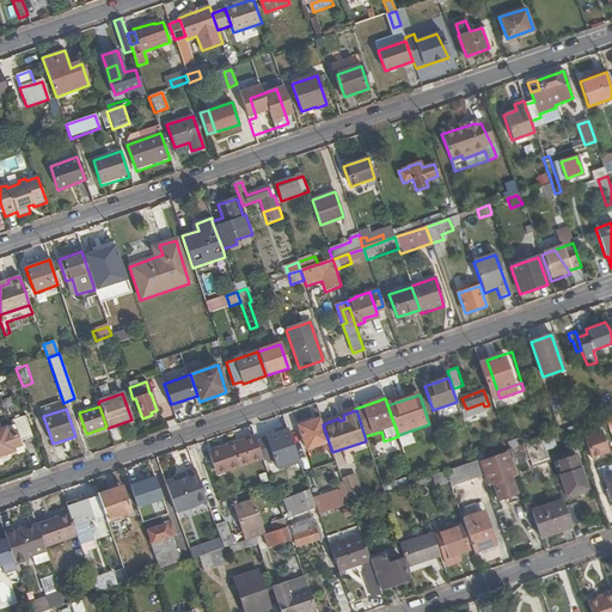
[(12,426),(0,429),(0,460),(8,458),(10,453),(14,451),(13,450),(23,446),(22,441),(32,436),(25,416),(11,422),(12,426)]
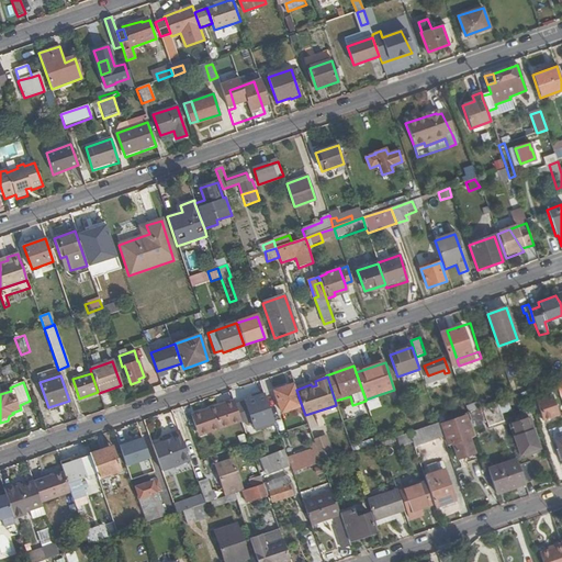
[(279,414),(302,406),(296,390),(294,384),(271,392),(279,414)]
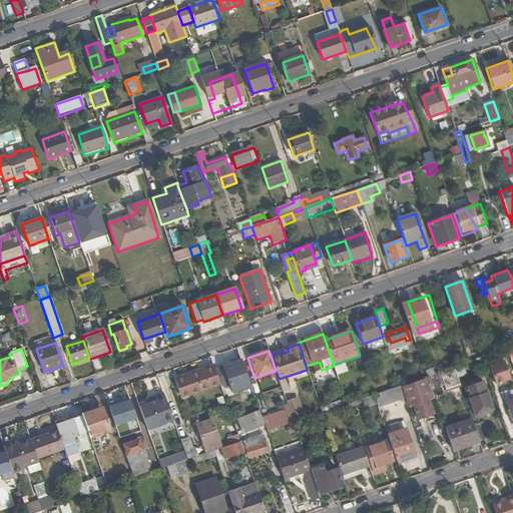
[(219,382),(220,386),(223,385),(224,388),(229,386),(231,390),(249,384),(241,360),(214,369),(219,382)]
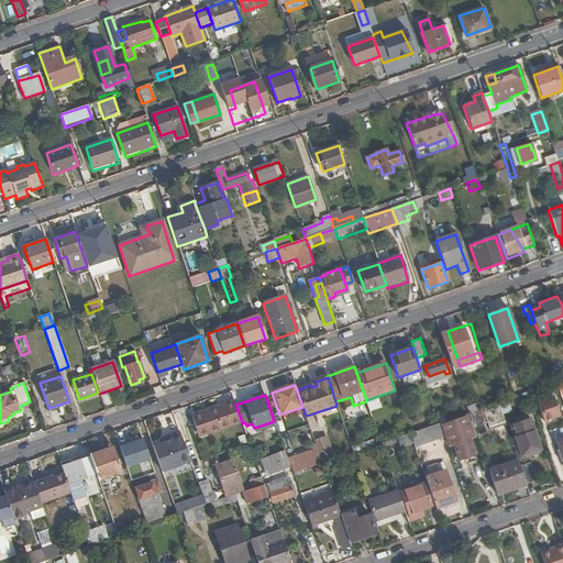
[(553,395),(539,399),(545,419),(560,415),(553,395)]
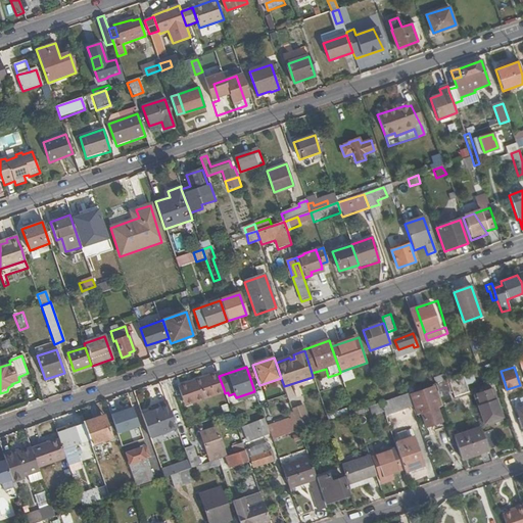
[(191,400),(224,389),(219,376),(218,371),(177,385),(181,397),(189,395),(191,400)]
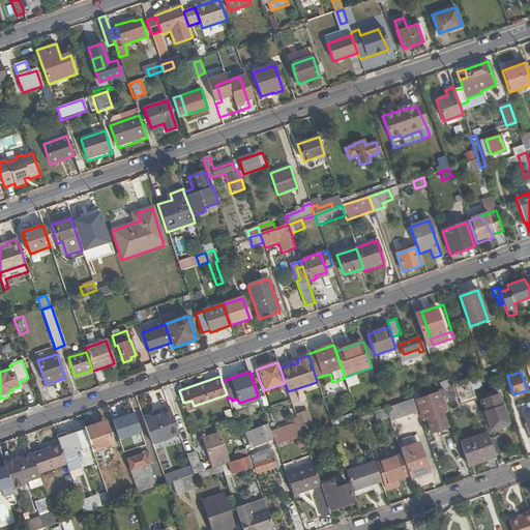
[(478,377),(469,381),(472,390),(482,387),(478,377)]
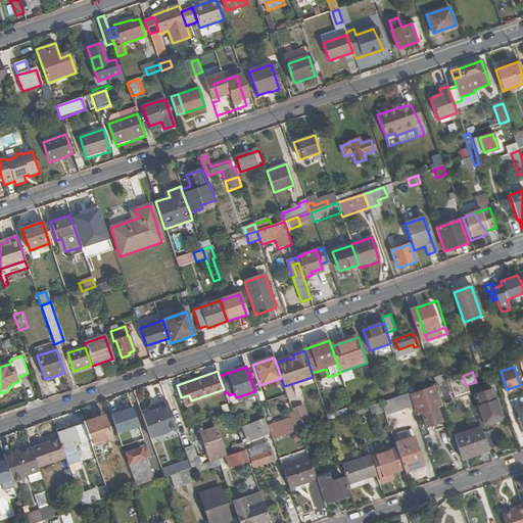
[(466,385),(463,376),(446,381),(435,385),(439,397),(452,393),(454,398),(469,393),(466,385)]
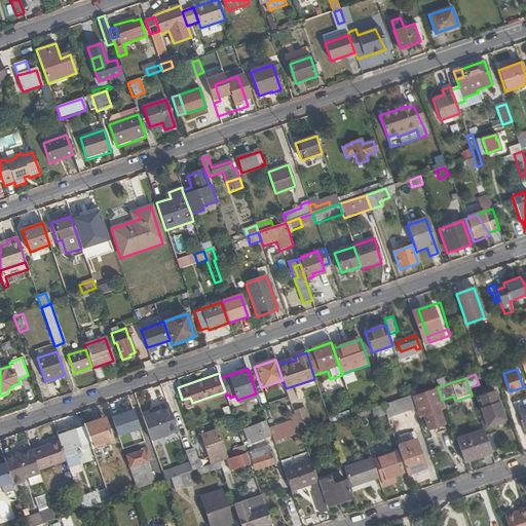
[(438,387),(437,382),(409,391),(411,397),(413,396),(436,388),(438,387)]
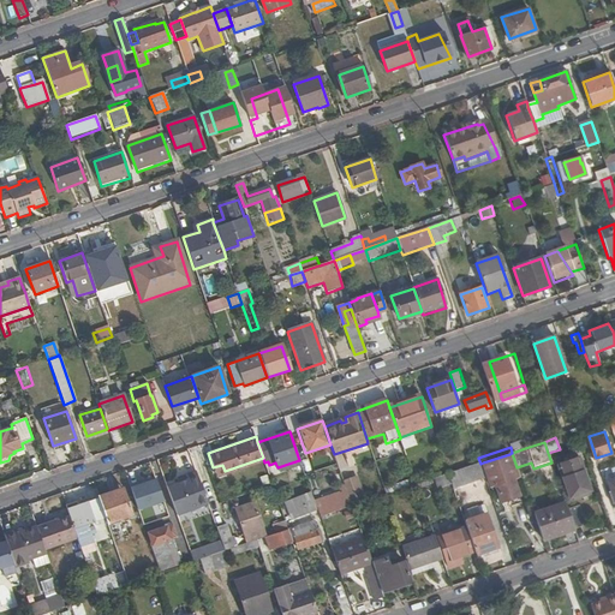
[(509,454),(483,463),(490,485),(495,484),(501,502),(520,496),(514,478),(518,477),(509,454)]
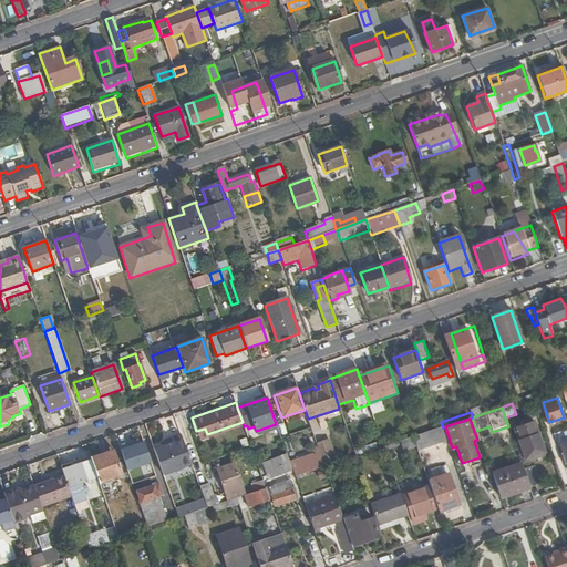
[(513,429),(524,461),(544,453),(533,422),(513,429)]
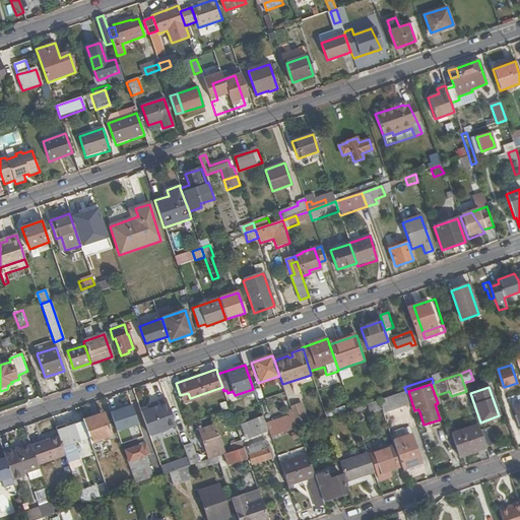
[(236,398),(254,392),(253,389),(235,395),(236,398)]
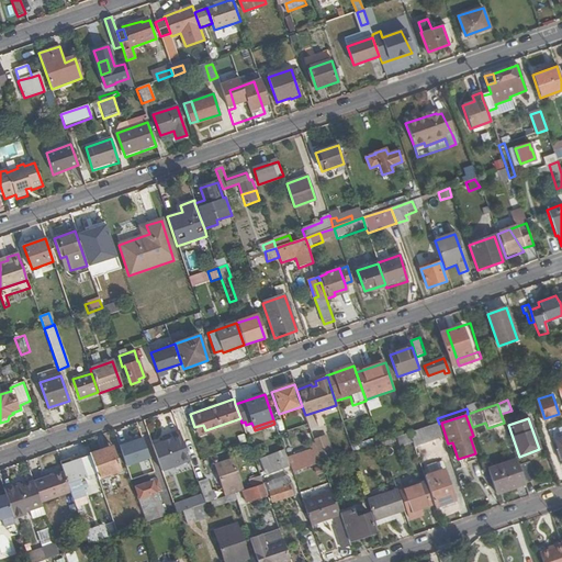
[(409,434),(413,442),(414,447),(444,437),(439,424),(409,434)]
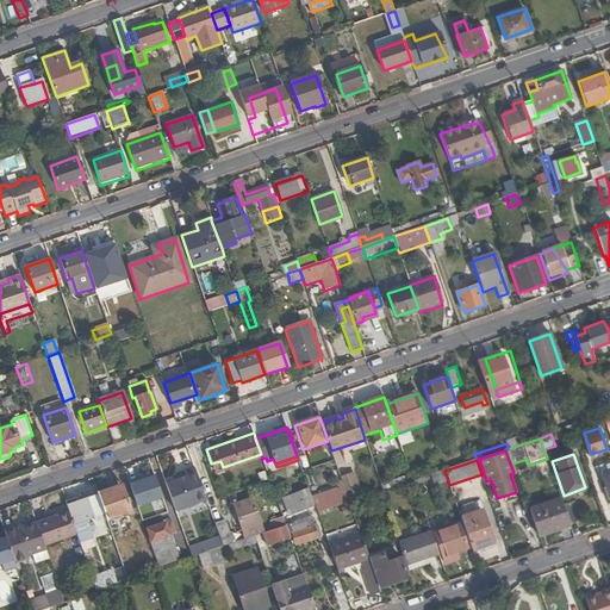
[(213,471),(223,467),(221,461),(211,464),(213,471)]
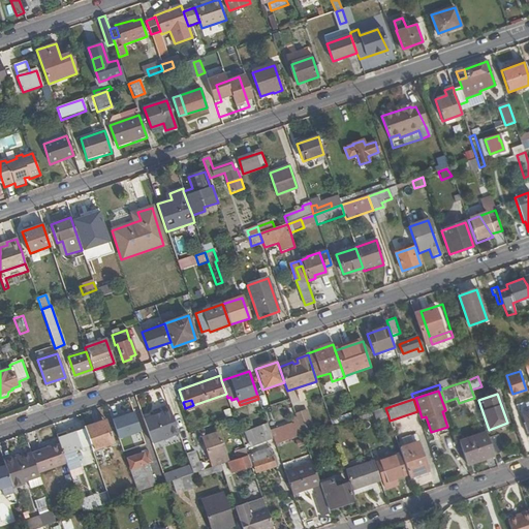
[(170,408),(144,417),(153,442),(180,433),(170,408)]
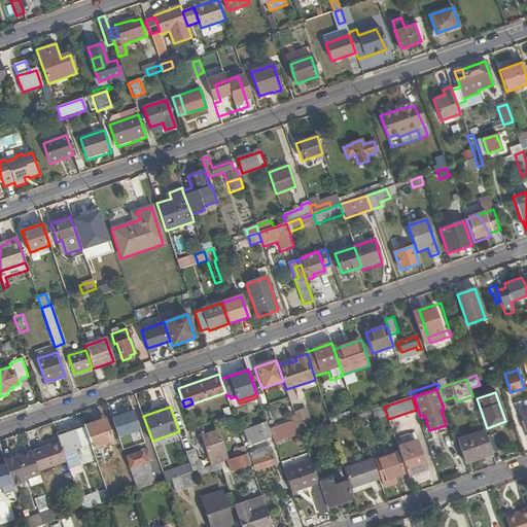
[(384,407),(370,412),(373,420),(387,415),(384,407)]
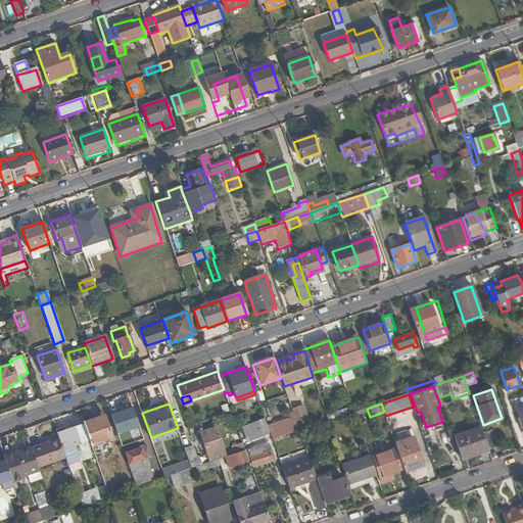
[(133,407),(111,414),(119,434),(140,427),(133,407)]
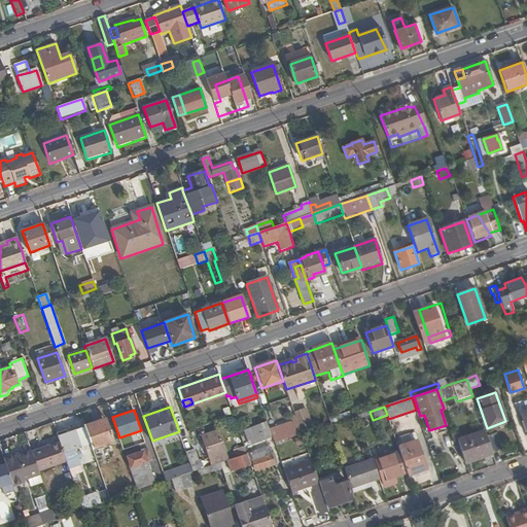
[(294,413),(302,434),(308,432),(301,411),(294,413)]
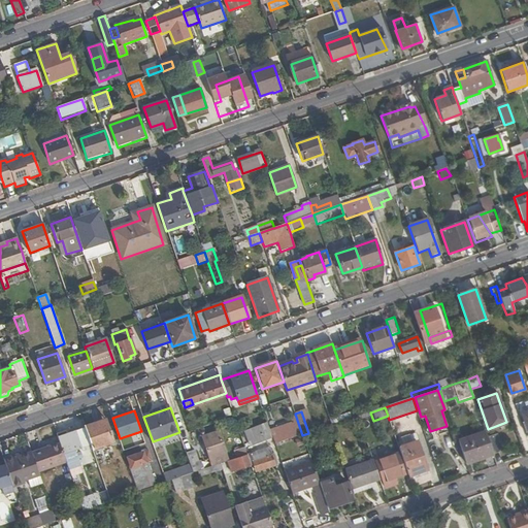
[(330,422),(331,426),(358,417),(356,413),(330,422)]
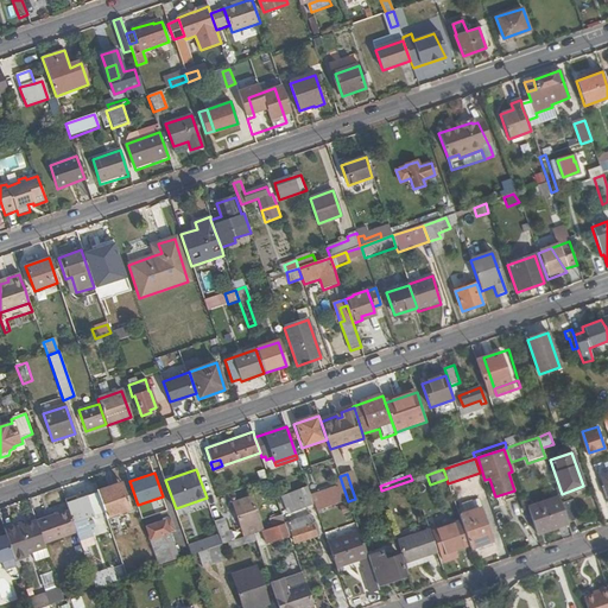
[(103,512),(106,518),(130,510),(121,483),(96,492),(97,494),(103,512)]
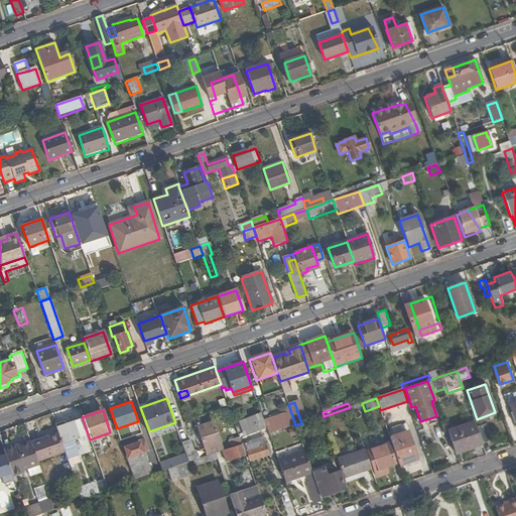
[(265,427),(260,412),(238,421),(243,435),(265,427)]
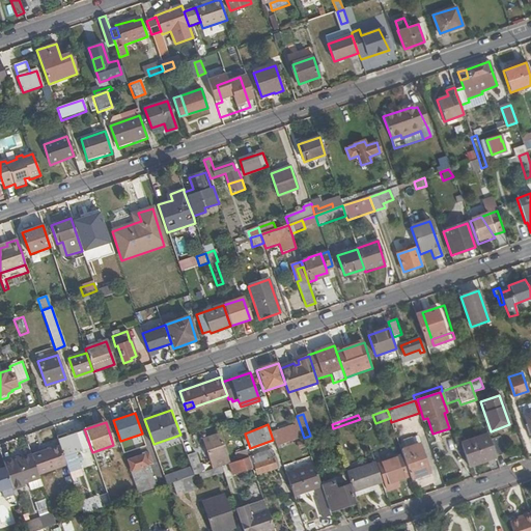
[(76,435),(81,450),(90,447),(85,431),(76,435)]
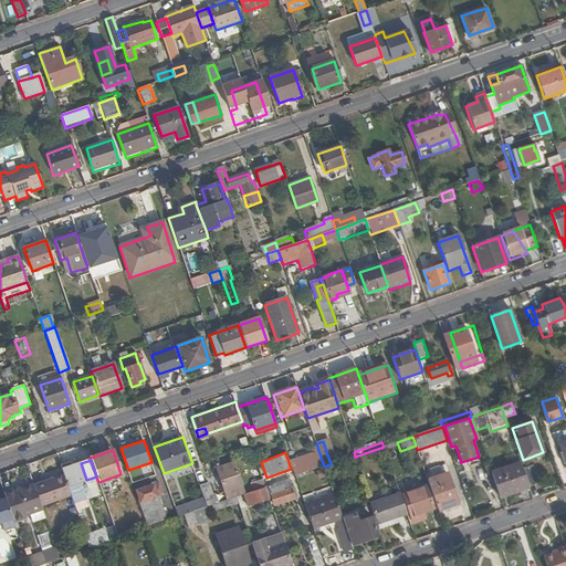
[(63,475),(71,500),(75,511),(87,506),(79,482),(86,480),(81,463),(70,468),(61,470),(63,475)]
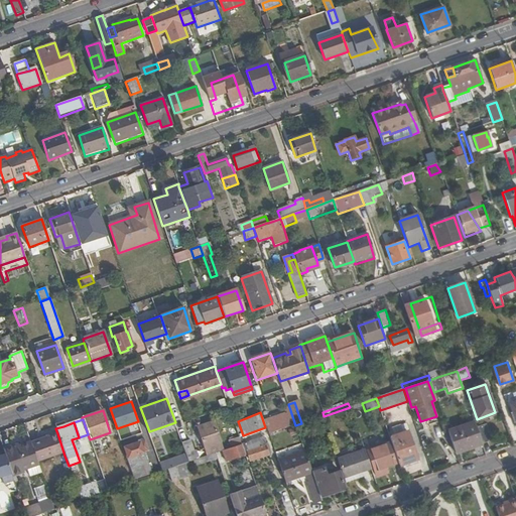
[(128,425),(130,432),(140,429),(138,422),(128,425)]
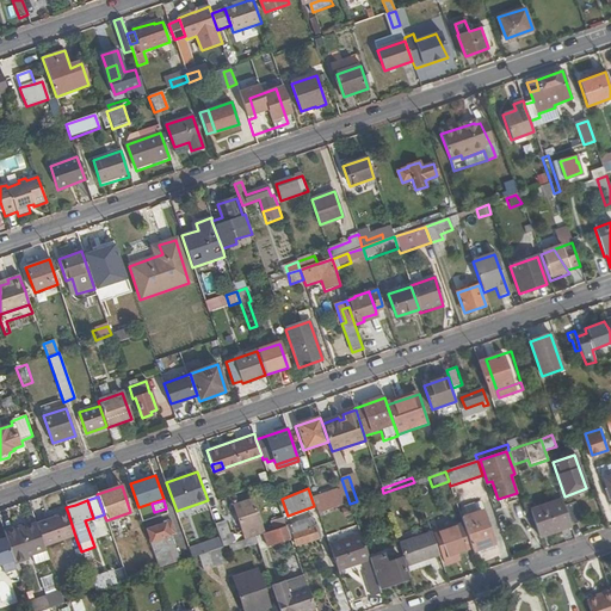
[(246,541),(254,537),(264,534),(252,500),(234,506),(246,541)]
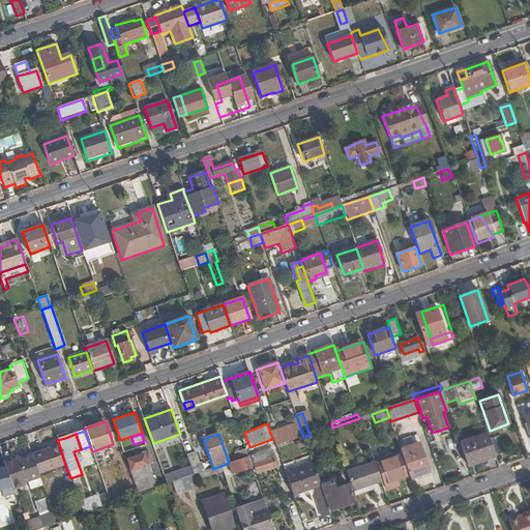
[(283,444),(280,435),(274,437),(277,446),(283,444)]
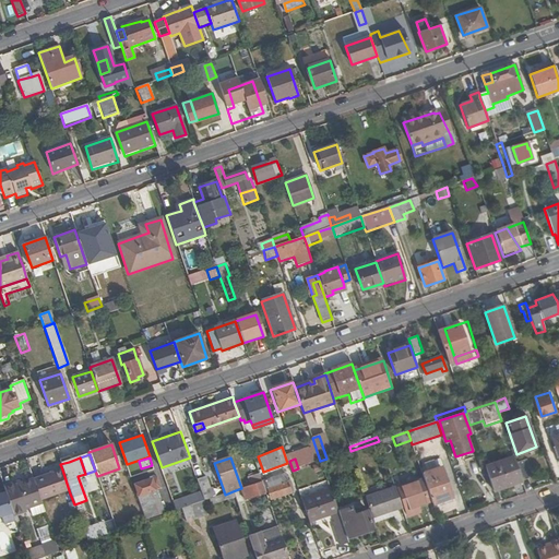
[(485,468),(492,490),(522,480),(515,463),(514,459),(485,468)]
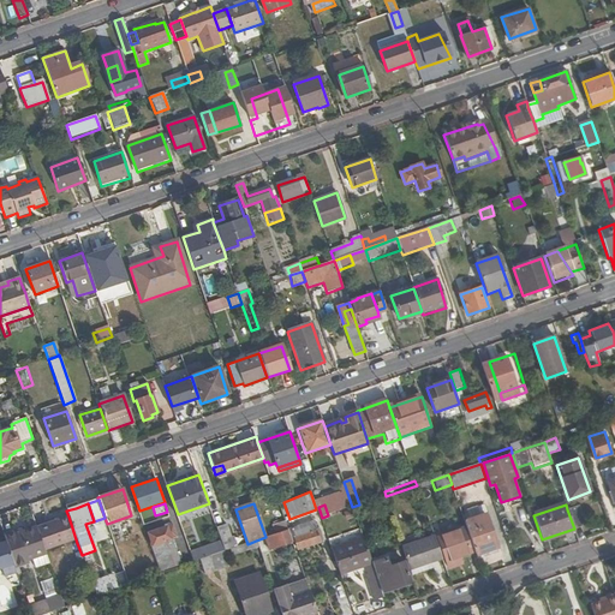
[(567,509),(574,529),(585,524),(579,506),(567,509)]
